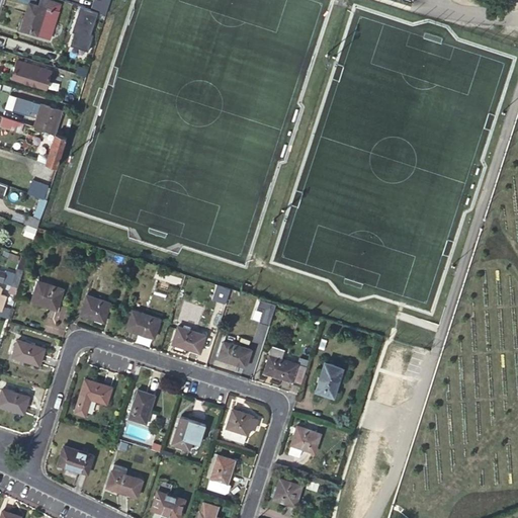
[(62,3),(51,0),(38,0),(37,5),(30,2),(21,29),(51,38),(62,3)]
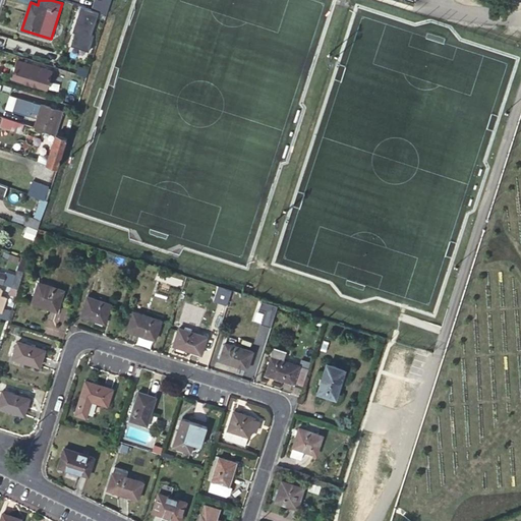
[(99,12),(80,6),(72,32),(75,33),(70,46),(89,52),(93,39),(91,38),(99,12)]
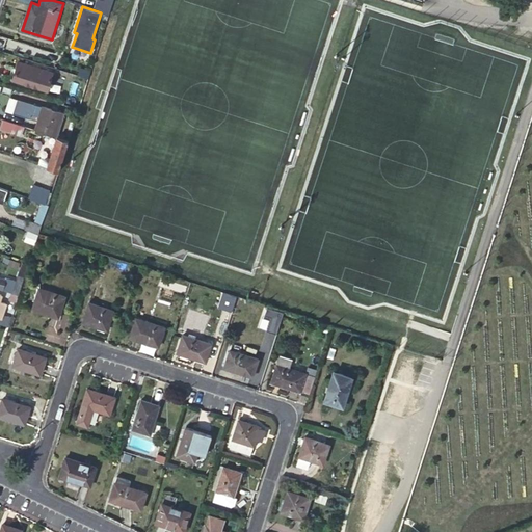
[(53,74),(19,63),(14,80),(48,90),(53,74)]
